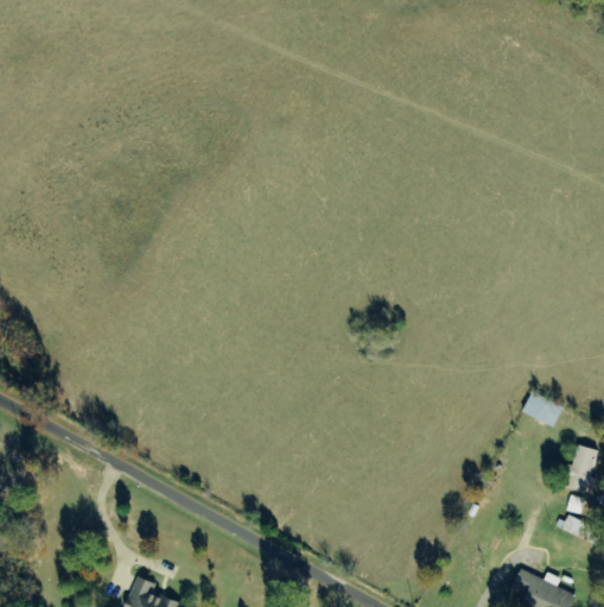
[(555,425),(564,405),(532,392),(523,412),(555,425)]
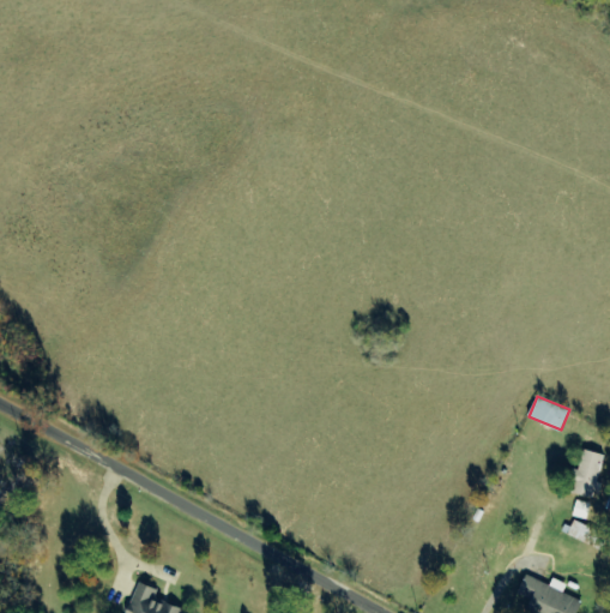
[(571,492),(592,498),(604,455),(584,449),(571,492)]
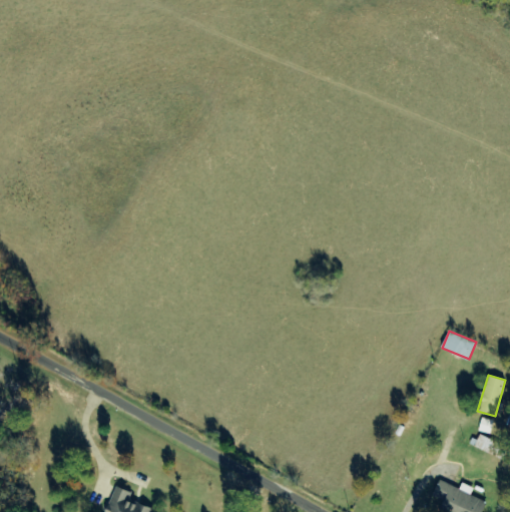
[(492,420),(480,418),(478,430),(489,433),(492,420)]
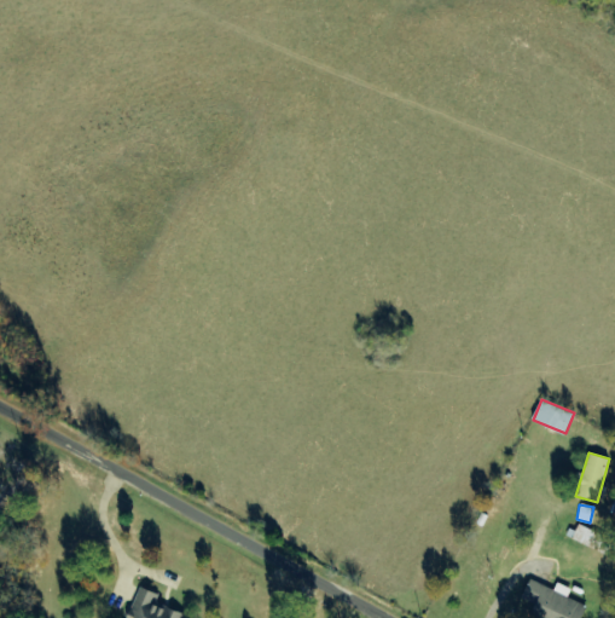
[(610,537),(573,524),(567,538),(605,553),(610,537)]
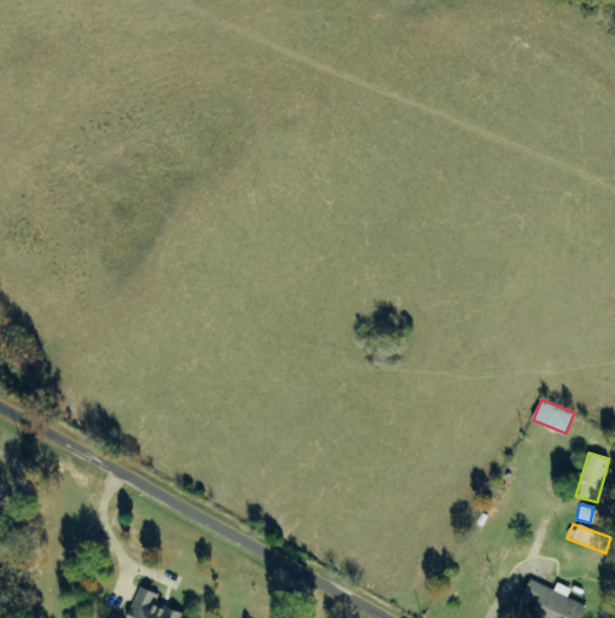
[(555,589),(531,579),(522,599),(534,604),(529,614),(538,617),(582,617),(589,604),(555,589)]
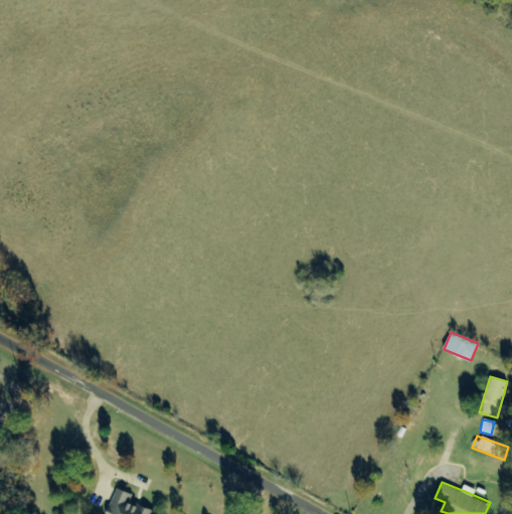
[(151,513),(153,511),(128,500),(131,494),(117,488),(105,513),(151,513)]
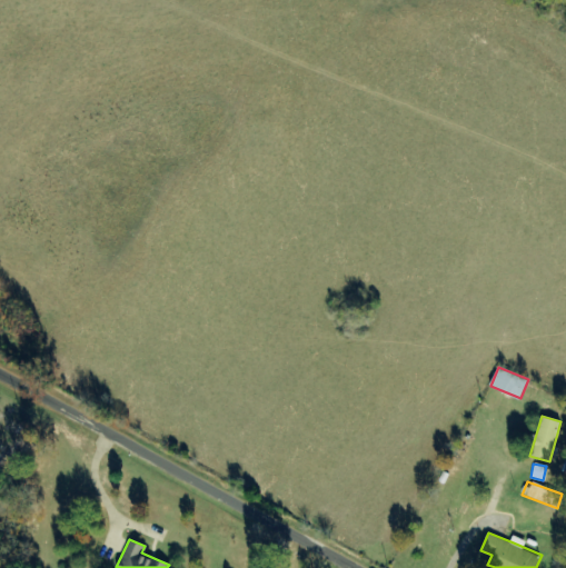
All buildings are outlined.
